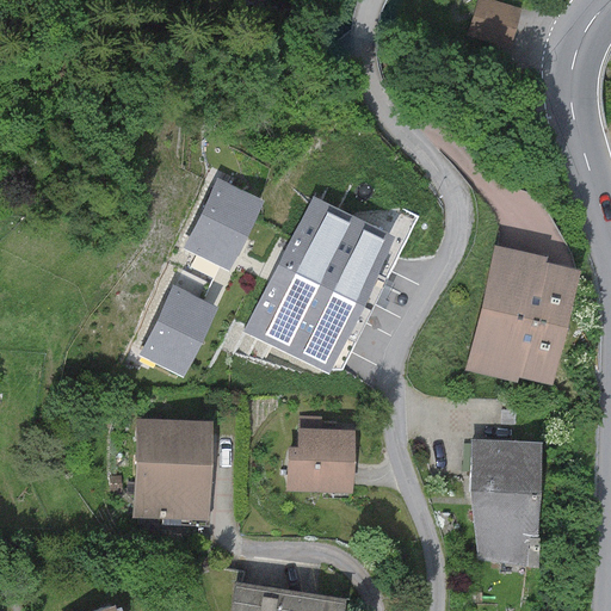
[(520,8),(489,0),(476,0),(467,36),(508,49),(520,8)]
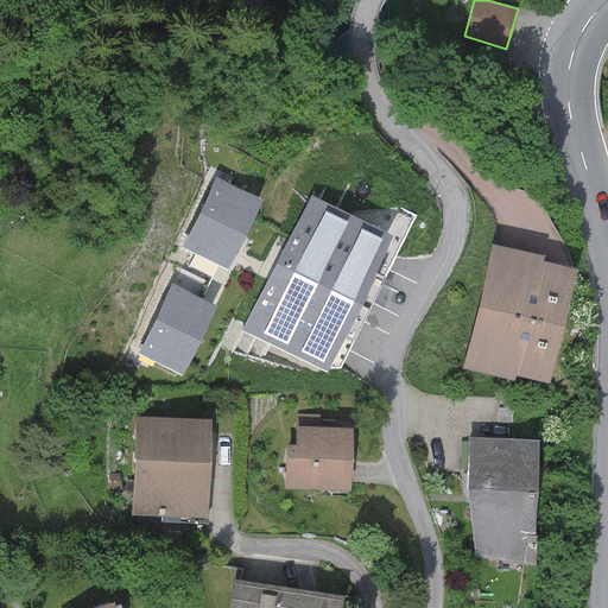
[(261,201),(215,178),(181,247),(227,270),(261,201)]
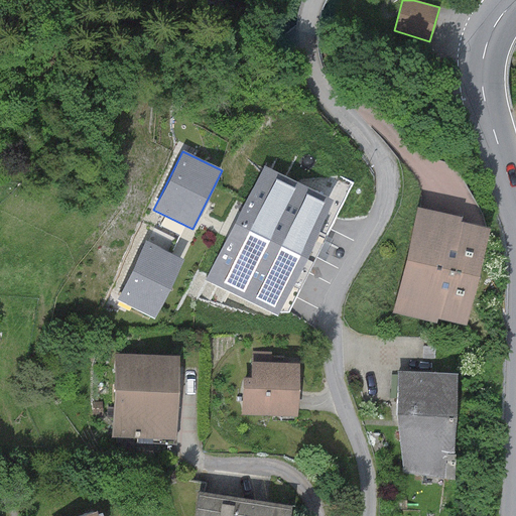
[(334,200),(263,165),(207,279),(277,313),(334,200)]
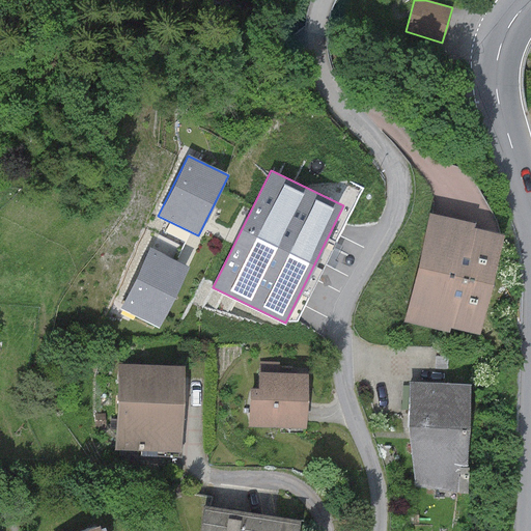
[(475,224),(430,213),(404,322),(449,333),(450,328),(480,334),(503,235),(474,228),(475,224)]
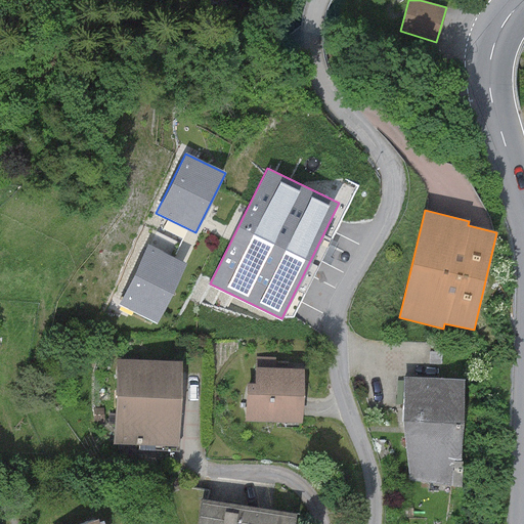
[(186,265),(147,246),(118,305),(157,324),(186,265)]
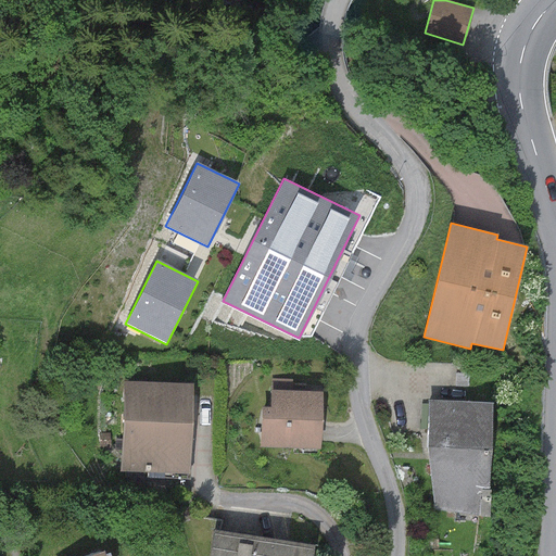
[(193,384),(124,381),(119,471),(190,475),(193,384)]
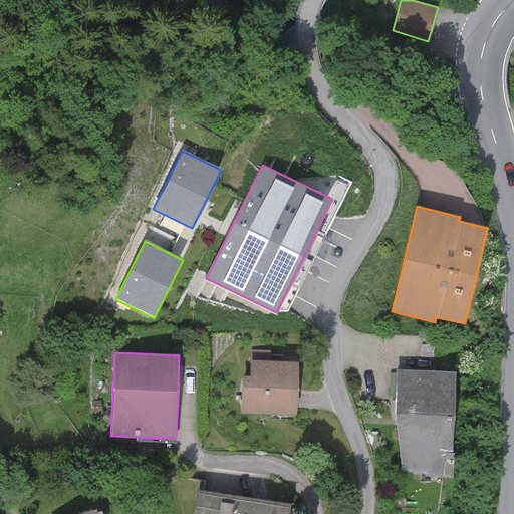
[(298,363),(251,361),(250,376),(242,376),(240,413),(296,416),(298,363)]
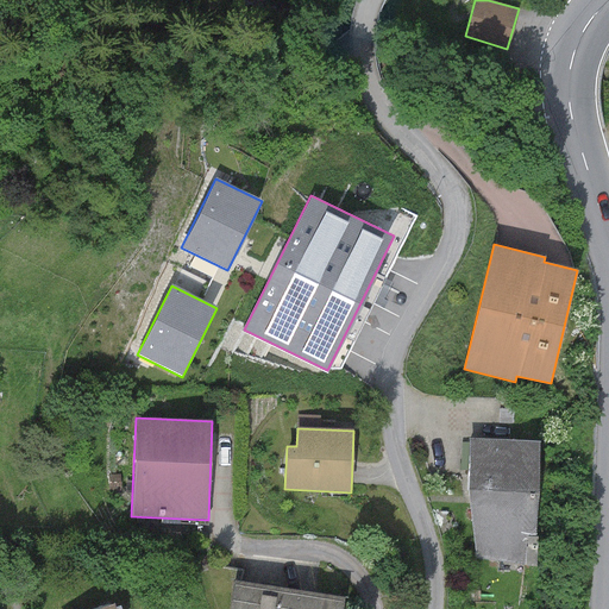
[(540,441),(470,439),(468,490),(477,557),(525,565),(526,534),(537,534),(540,441)]
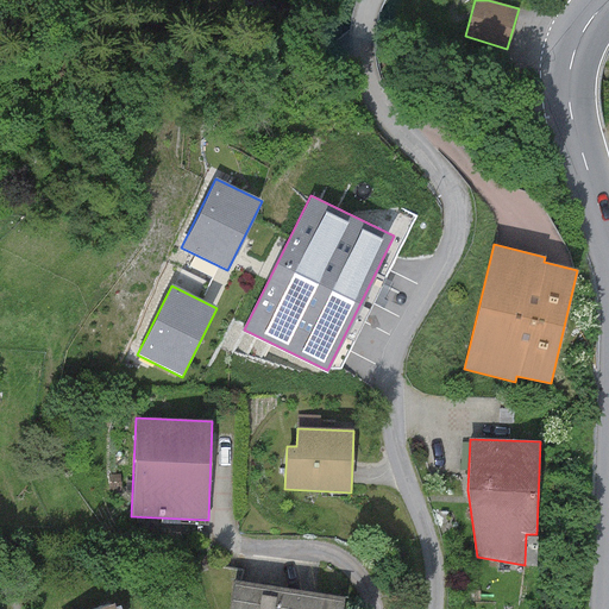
[(343,608),(344,598),(233,581),(228,608),(343,608)]
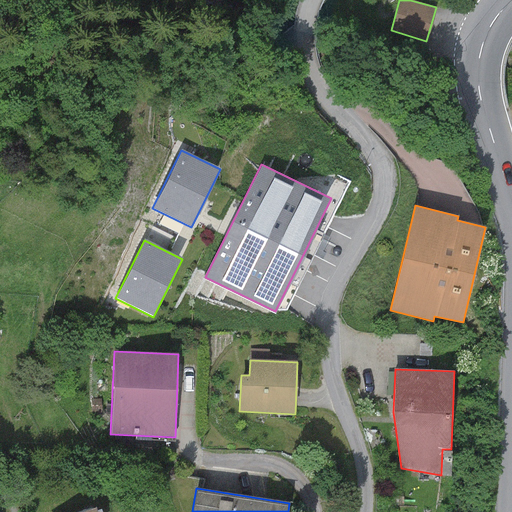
All buildings are outlined.
